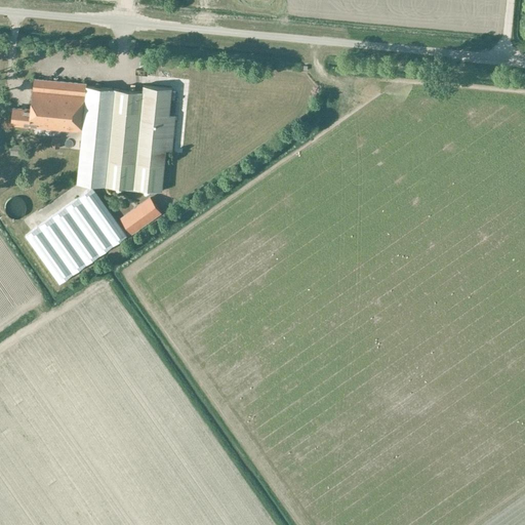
[(35,79),(32,109),(31,127),(83,132),(87,86),(87,83),(35,79)]
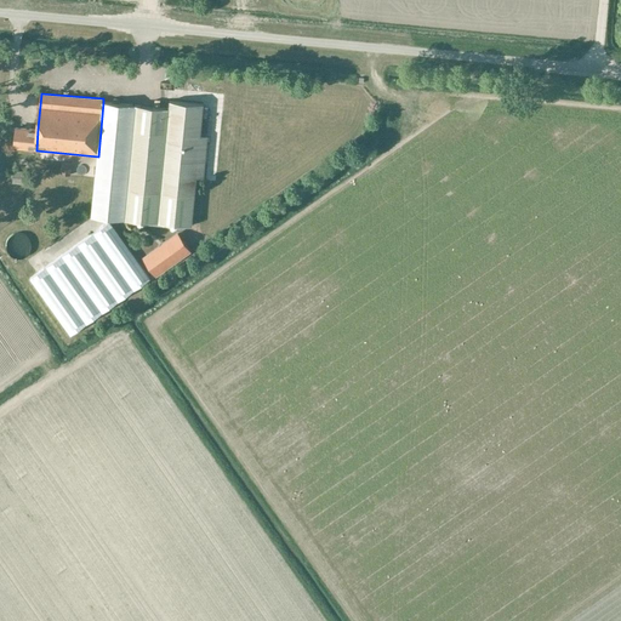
[(103,102),(98,157),(92,216),(193,226),(198,177),(204,177),(208,137),(200,136),(204,104),(170,101),(170,108),(103,102)]
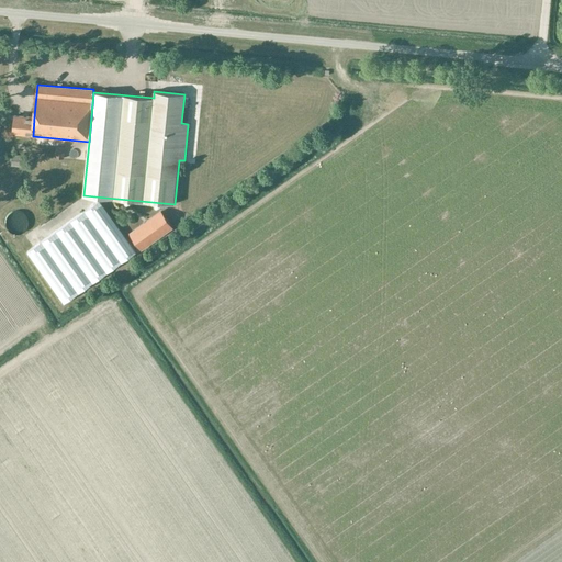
[(15,135),(33,136),(34,116),(14,115),(13,133),(15,133),(15,135)]
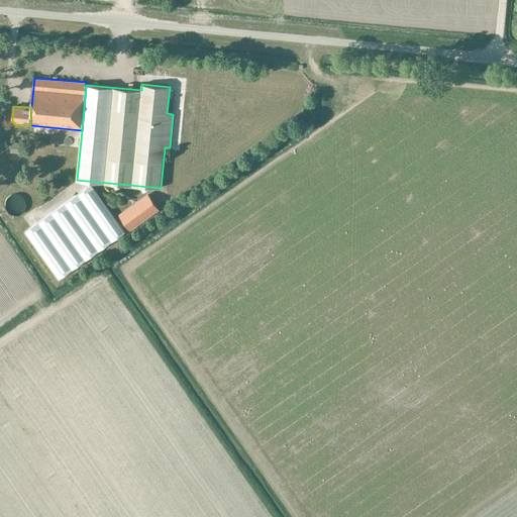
[(52,134),(52,144),(60,145),(61,135),(52,134)]
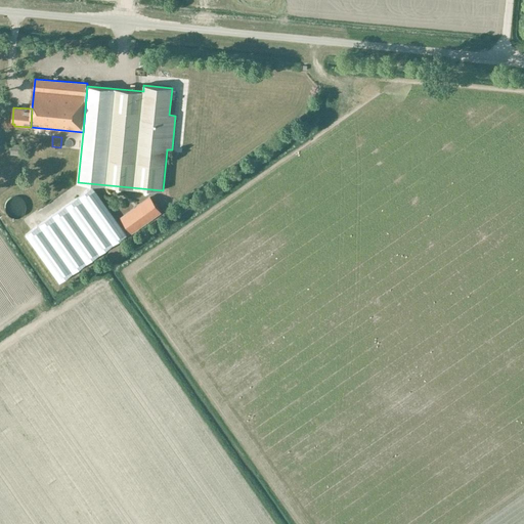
[(18,156),(18,145),(10,145),(9,155),(18,156)]
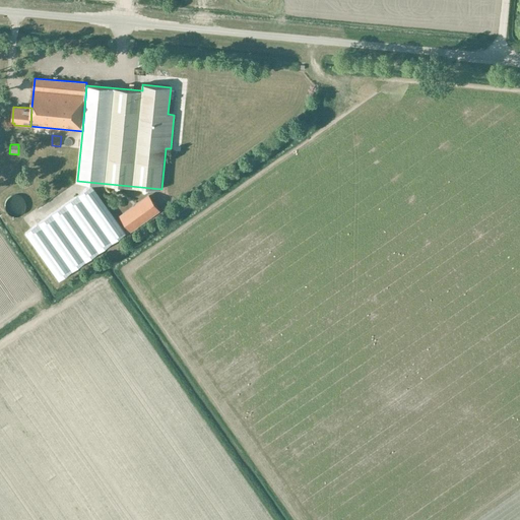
[(60,279),(126,233),(92,185),(25,233),(60,279)]
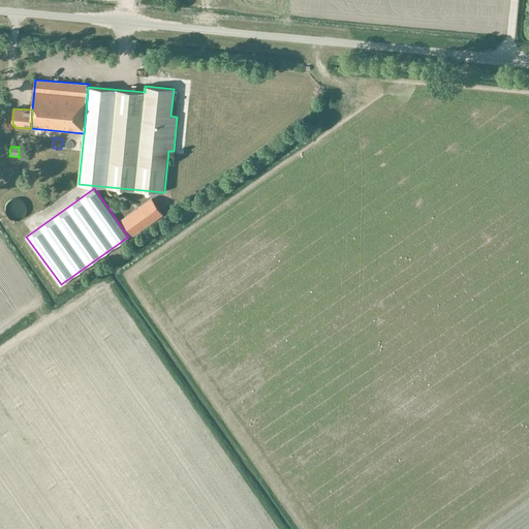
[(5,197),(0,200),(0,203),(9,215),(16,211),(5,197)]
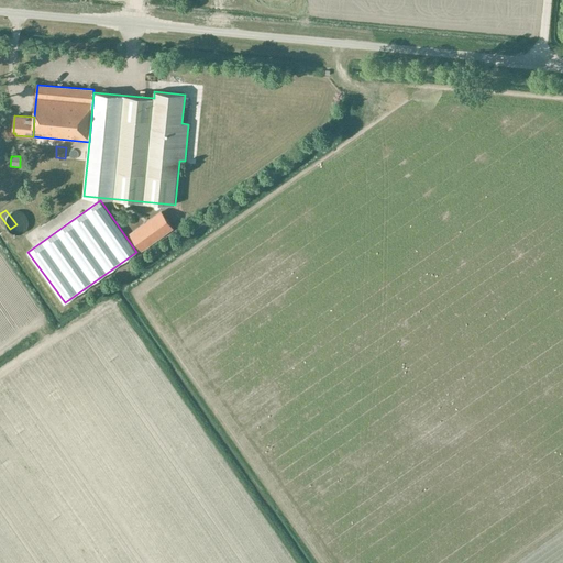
[(130,232),(142,250),(174,228),(162,210),(130,232)]
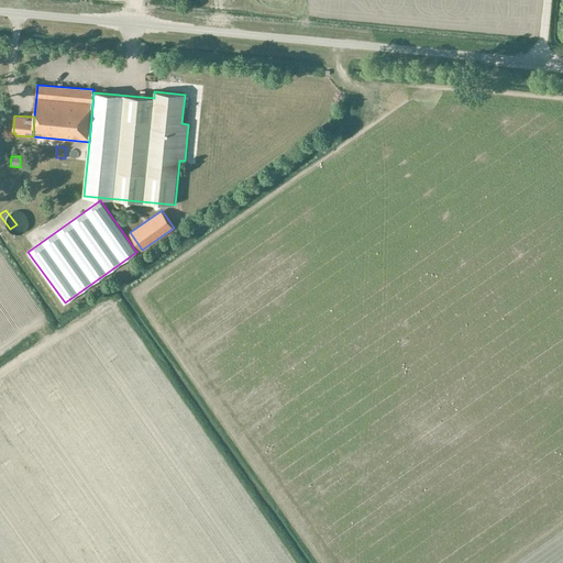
All buildings are outlined.
